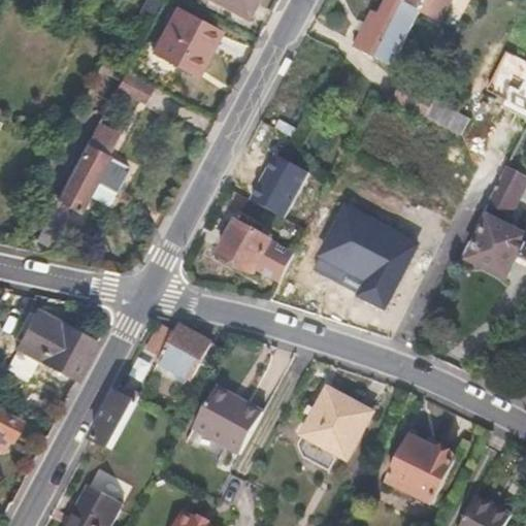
[(254,0),(207,0),(243,20),(254,0)]
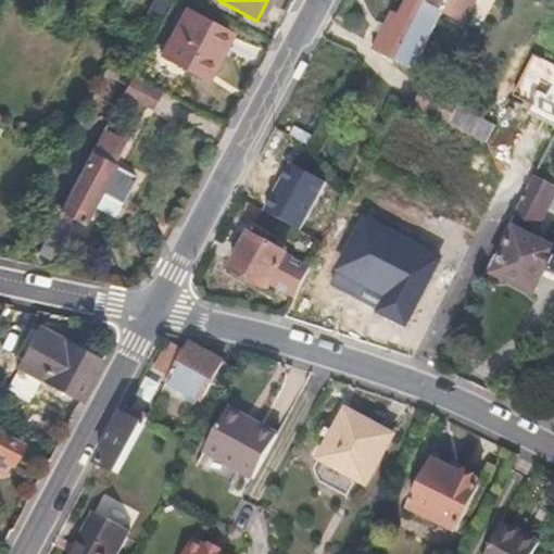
[(412,70),(442,12),(423,2),(418,0),(405,0),(398,16),(394,14),(375,50),(406,66),(412,70)]
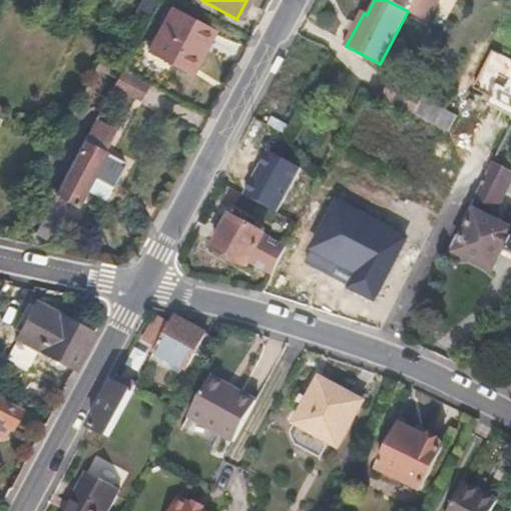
[(408,11),(413,0),(390,0),(390,2),(408,11)]
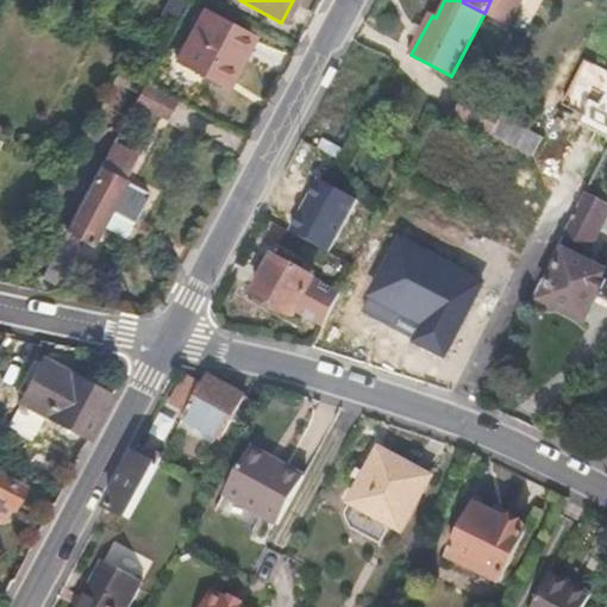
[(508,25),(521,0),(490,0),(485,13),(508,25)]
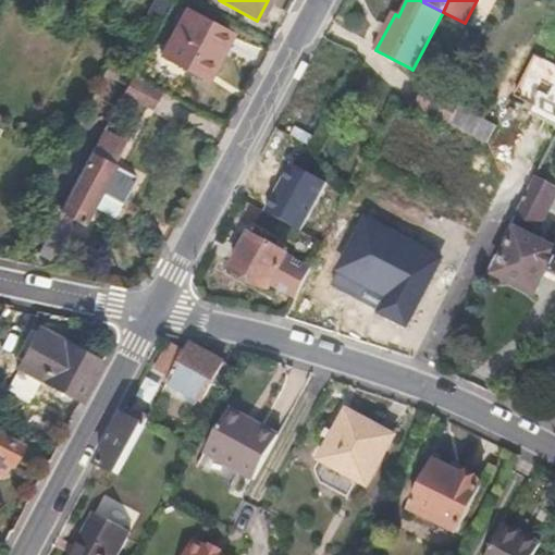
[(216,61),(229,37),(184,12),(160,57),(205,82),(216,61)]
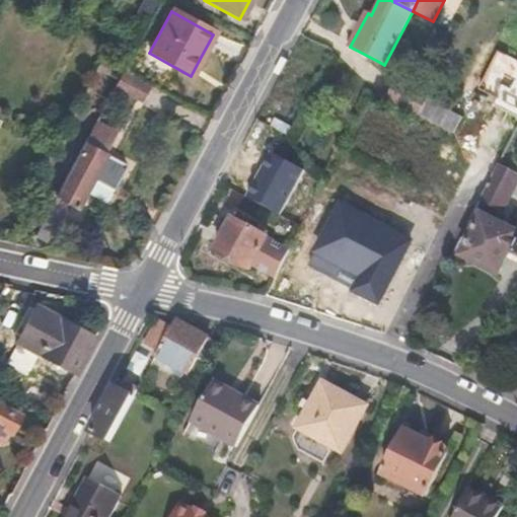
[(139,102),(148,86),(121,71),(113,88),(139,102)]
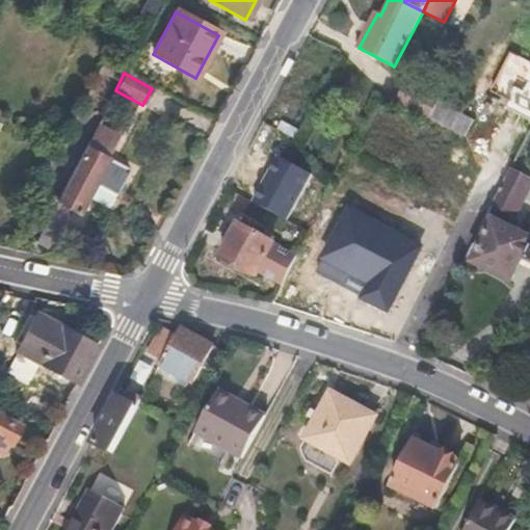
[(446,128),(455,109),(438,101),(428,118),(446,128)]
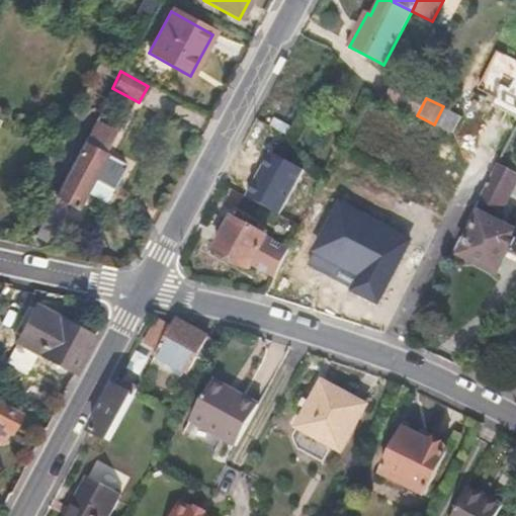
[(453,134),(461,116),(443,106),(434,124),(453,134)]
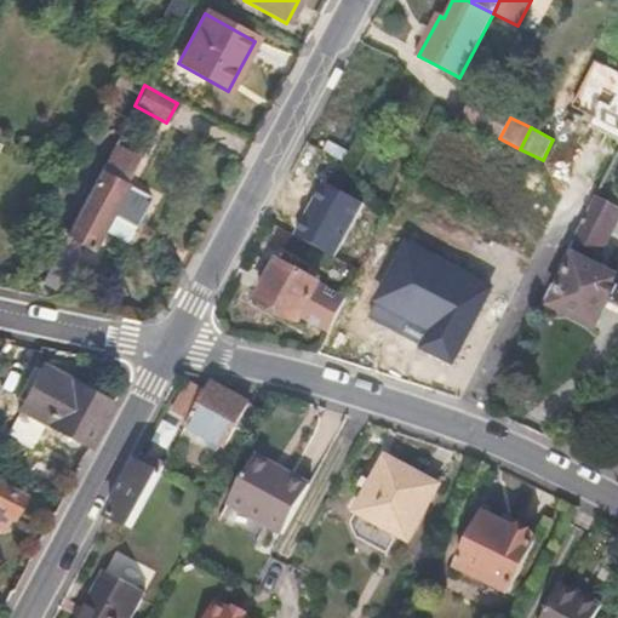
[(125,186),(137,160),(112,147),(51,261),(40,282),(55,289),(78,244),(87,249),(92,247),(102,228),(126,240),(138,216),(148,198),(125,186)]
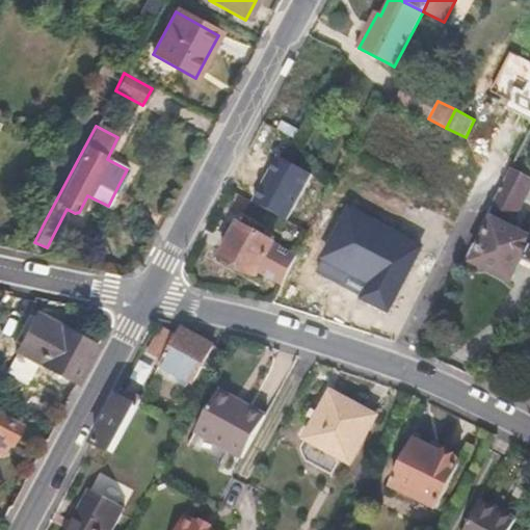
[(529,240),(508,230),(513,218),(515,219),(529,192),(529,182),(509,171),(466,259),(511,282),(522,262),(529,266),(529,240)]
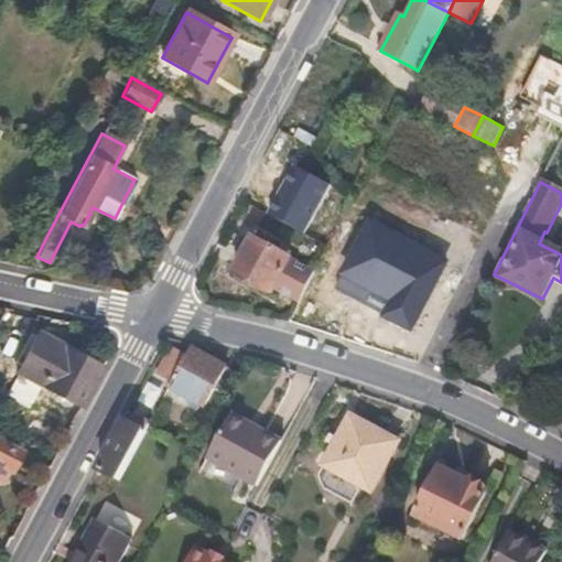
[(401,325),(436,258),(420,249),(369,223),(343,273),(393,301),(385,316),(401,325)]
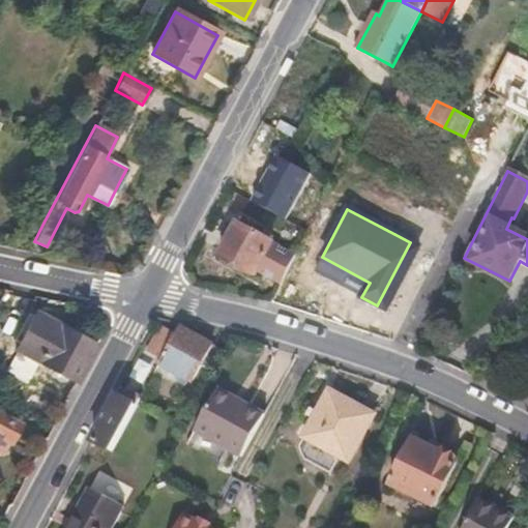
[(280,286),(294,256),(237,225),(220,258),(255,277),(258,273),(280,286)]
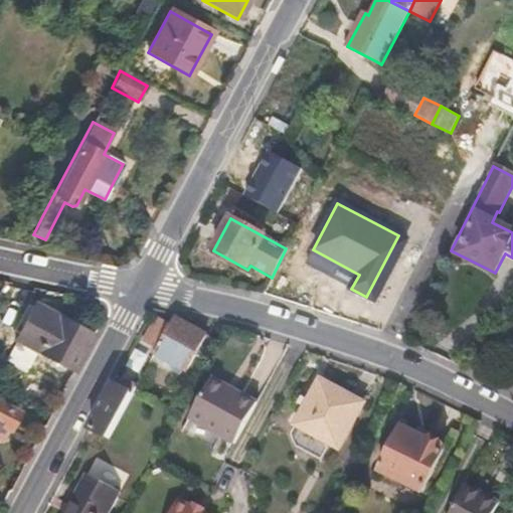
[(375,301),(406,238),(398,235),(366,297),(375,301)]
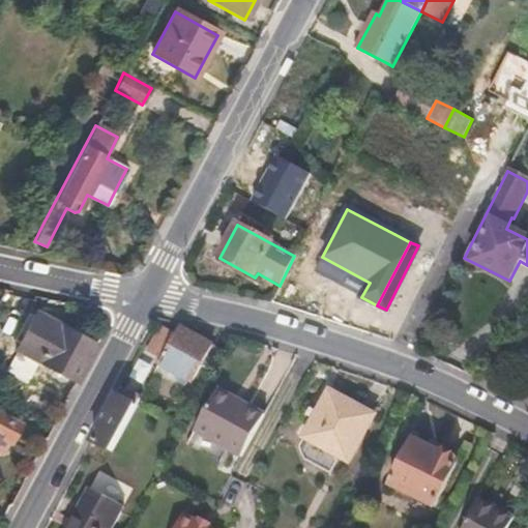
[(76,382),(96,345),(30,309),(10,346),(76,382)]
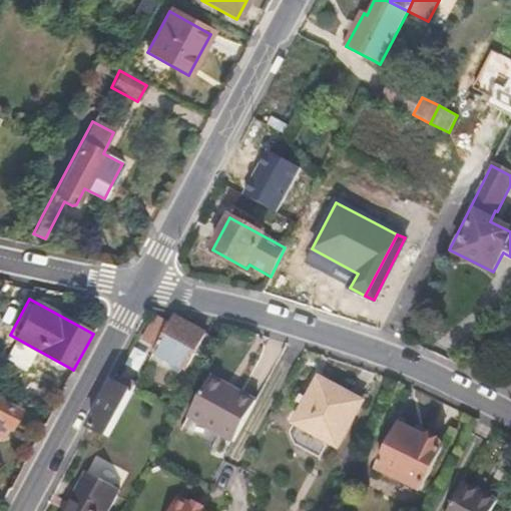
[(186,371),(205,334),(173,317),(168,328),(158,348),(154,355),(186,371)]
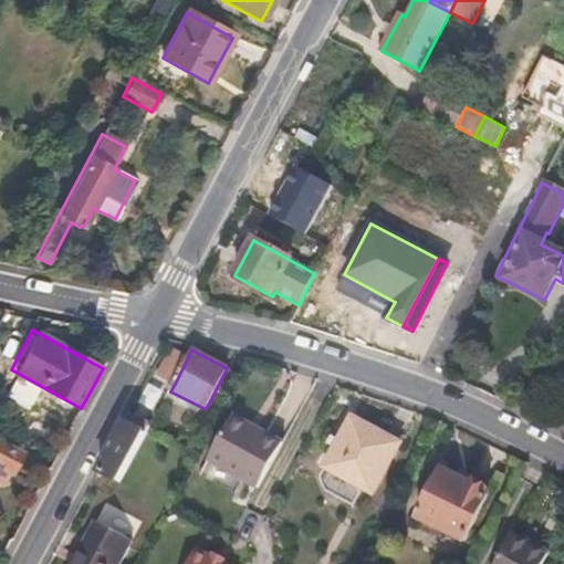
[(175,384),(186,362),(173,355),(162,376),(175,384)]
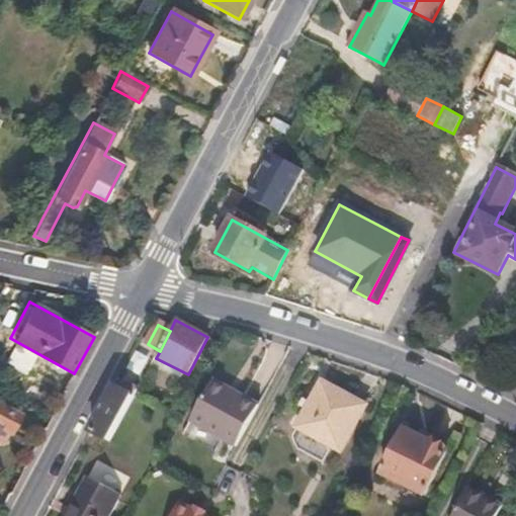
[(340,451),(365,405),(320,380),(294,426),(340,451)]
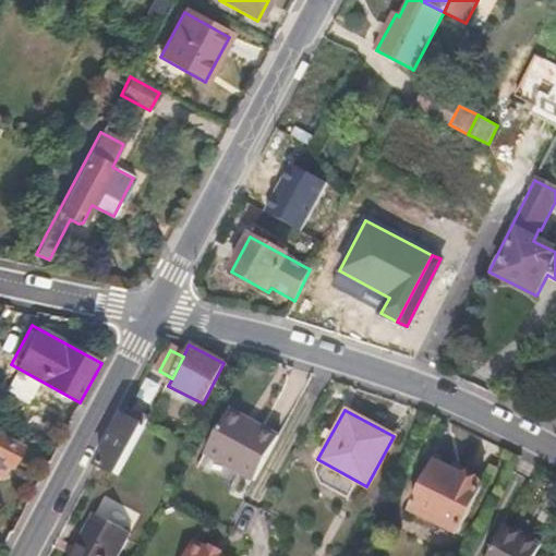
[(280,437),(262,427),(245,419),(229,411),(205,455),(255,482),(280,437)]
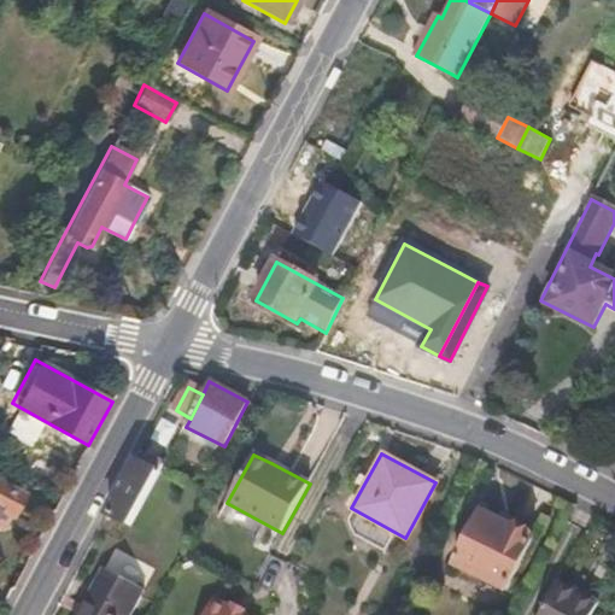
[(133,528),(164,467),(154,462),(148,472),(135,462),(107,515),(133,528)]
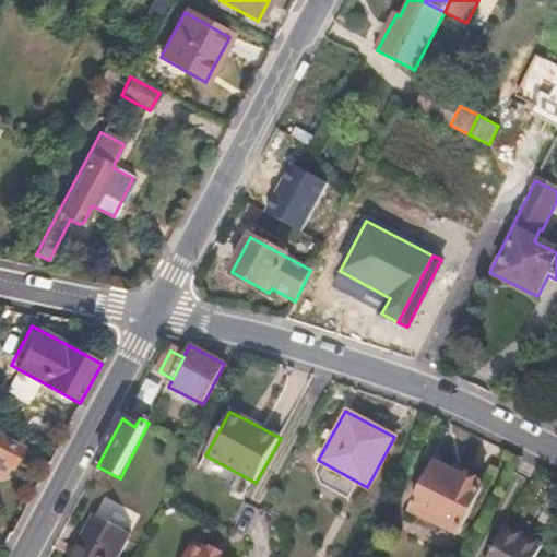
[(9,466),(19,447),(0,437),(0,475),(3,469),(6,465),(9,466)]
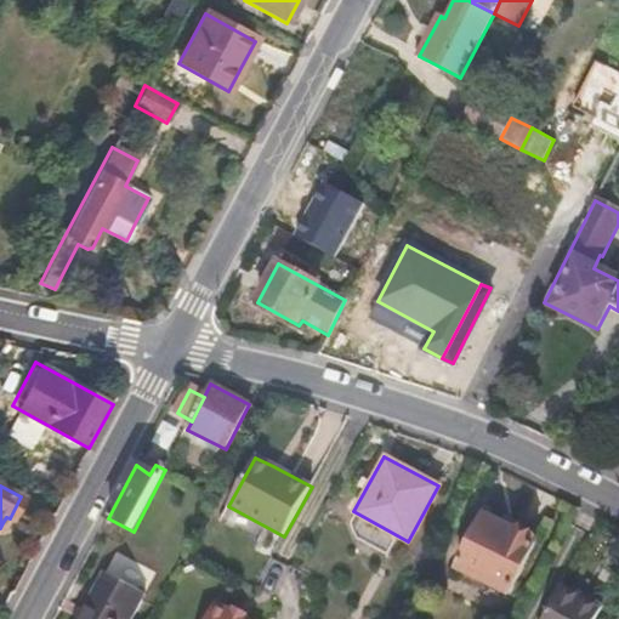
[(507,594),(537,540),(482,511),(454,564),(507,594)]
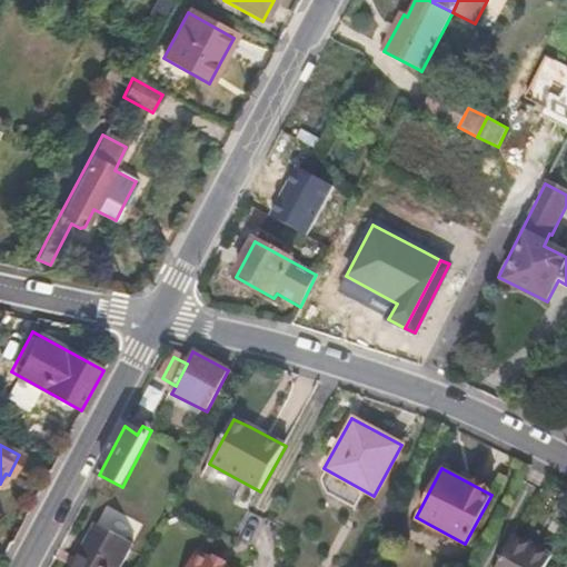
[(119,566),(132,544),(97,525),(77,563),(75,566),(119,566)]
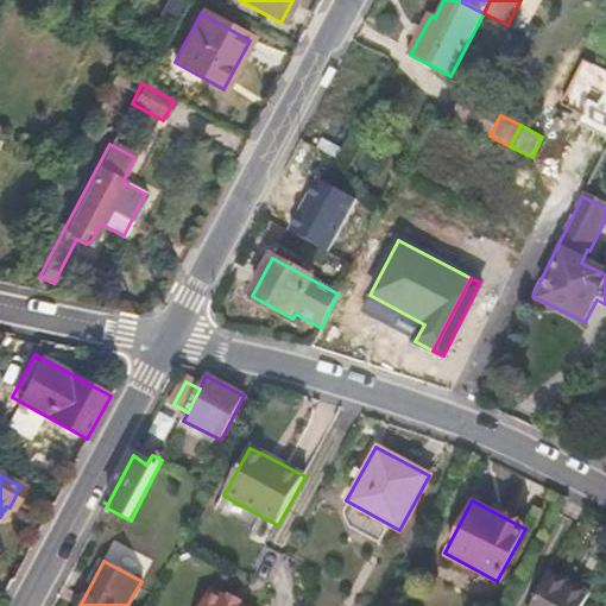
[(582,605),(588,595),(548,574),(530,605),(582,605)]
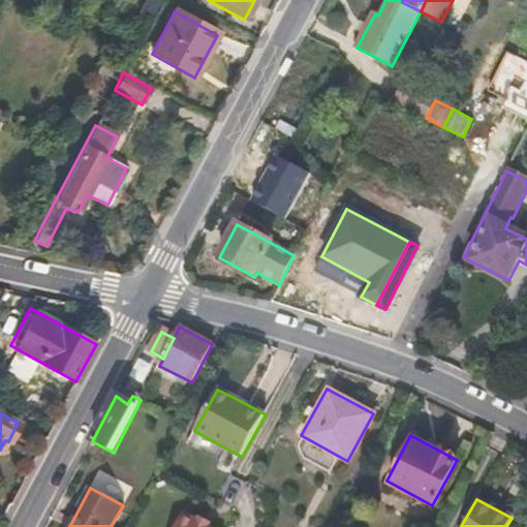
[(199,518),(197,523),(183,516),(177,526),(211,526),(213,524),(199,518)]
